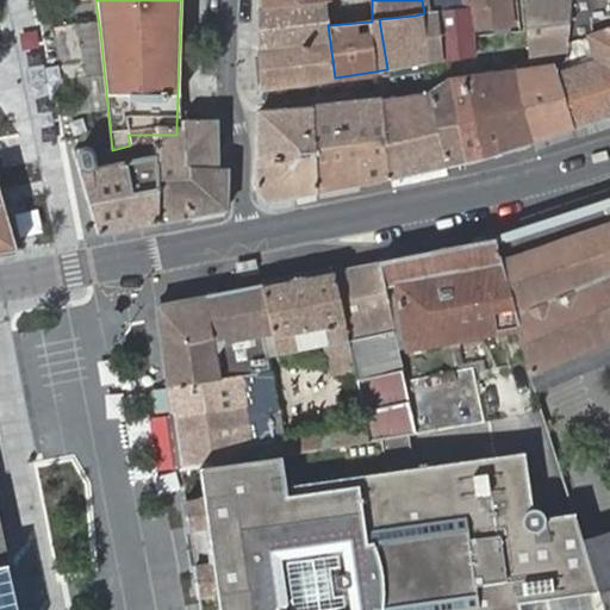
[(422,0),(424,13),(436,12),(459,10),(458,0),(422,0)]
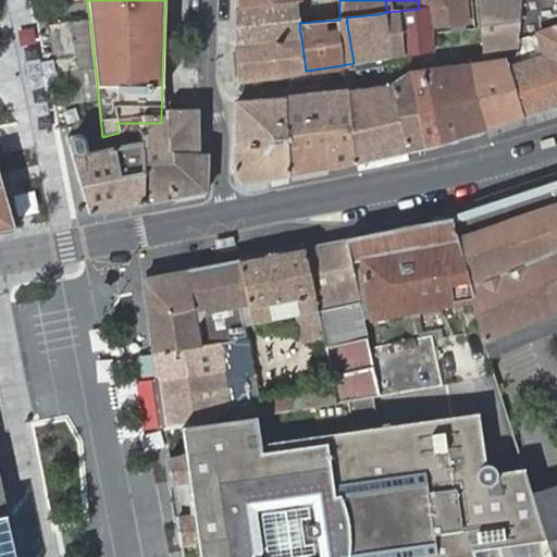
[(398,11),(405,56),(434,50),(431,27),(467,22),(465,3),(463,0),(418,0),(419,9),(398,11)]
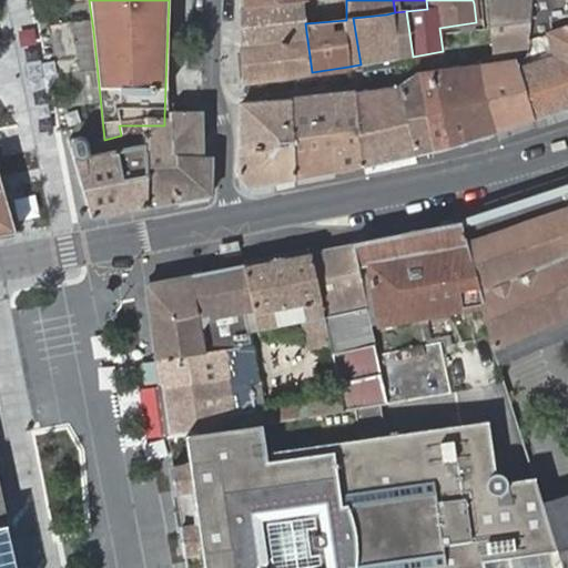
[(495,51),(528,47),(530,0),(499,0),(487,1),(495,51)]
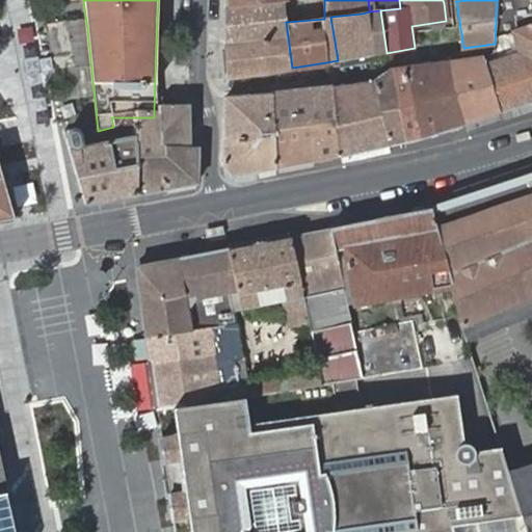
[(531,0),(497,0),(495,44),(494,54),(484,57),(500,112),(531,101),(531,0)]
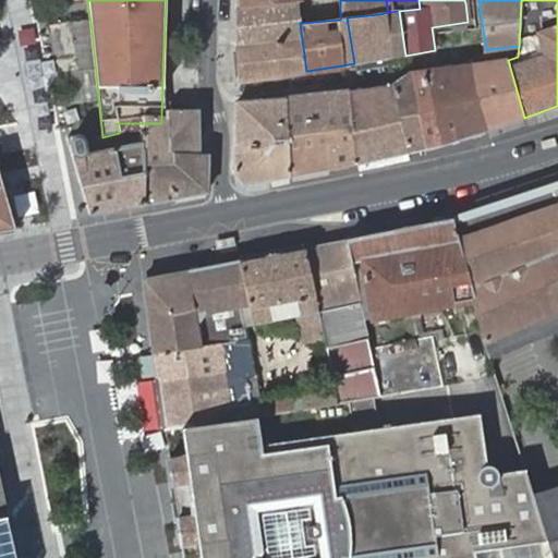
[(238,46),(241,82),(306,71),(300,23),(296,1),(243,8),(240,8),(241,45),(238,46)]
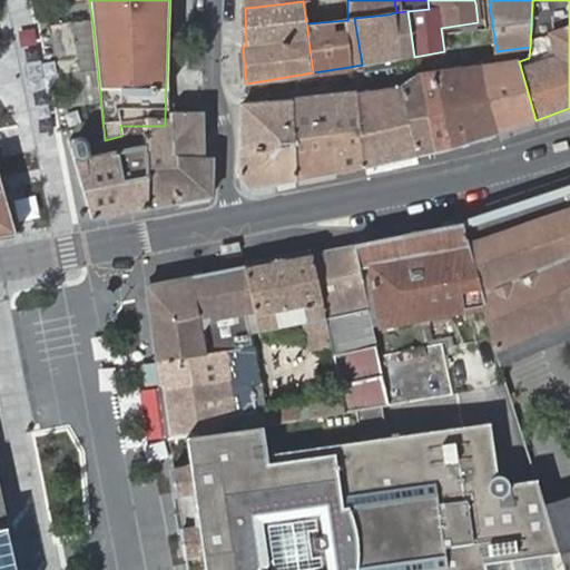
[(387,15),(395,59),(414,57),(408,11),(396,12),(387,15)]
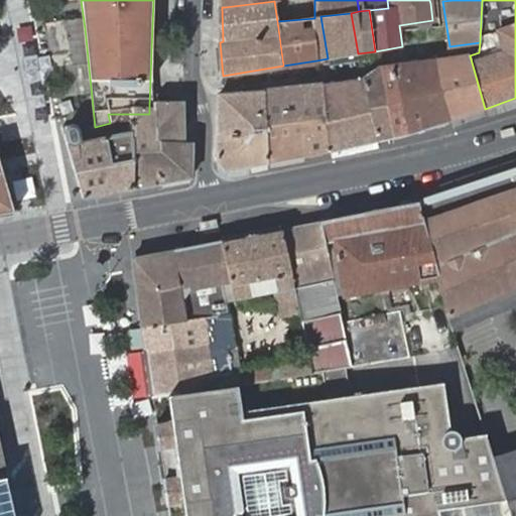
[(320,16),(328,58),(358,53),(351,13),(320,16)]
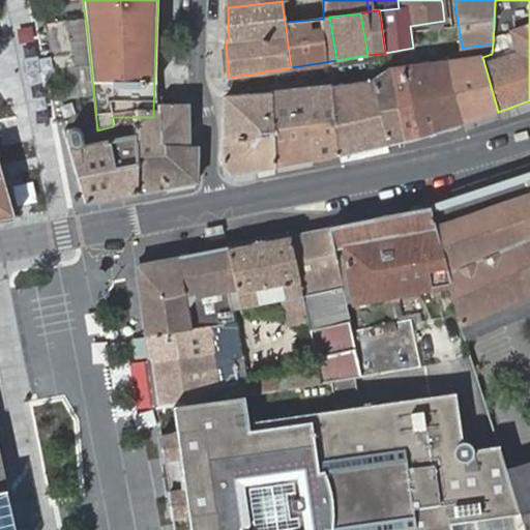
[(460,125),(498,112),(482,57),(450,62),(460,125)]
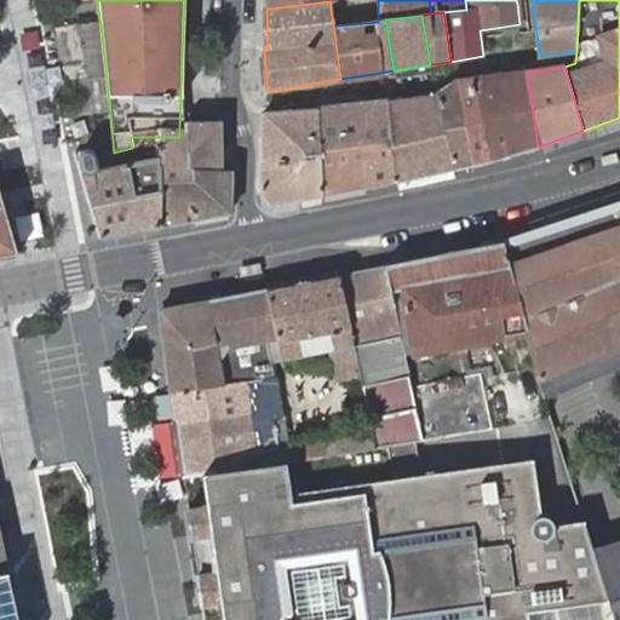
[(520,153),(538,147),(527,73),(504,75),(520,153)]
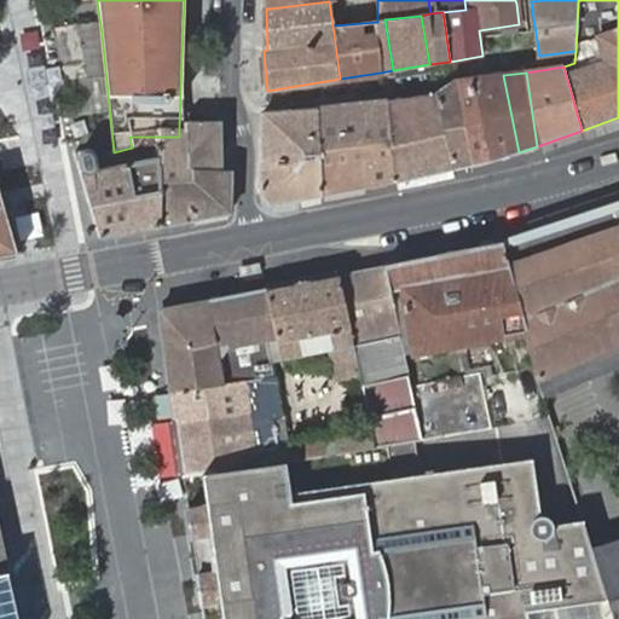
[(492,160),(519,152),(503,75),(456,81),(451,84),(468,166),(492,160)]
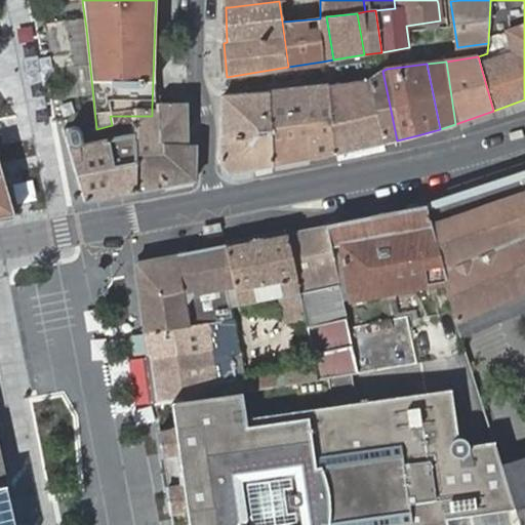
[(382,145),(397,140),(382,71),(370,80),(382,145)]
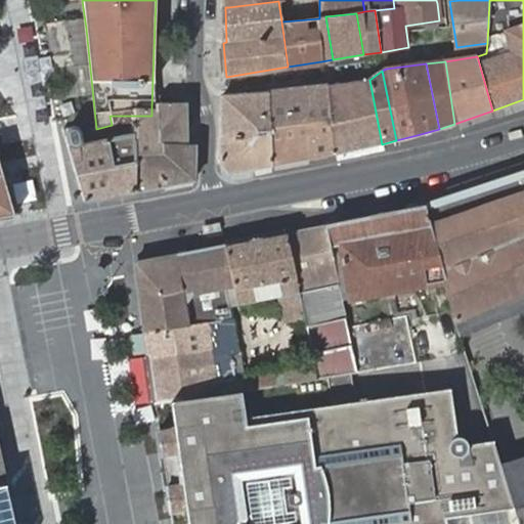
[(369,80),(328,87),(335,155),(382,144),(369,80)]
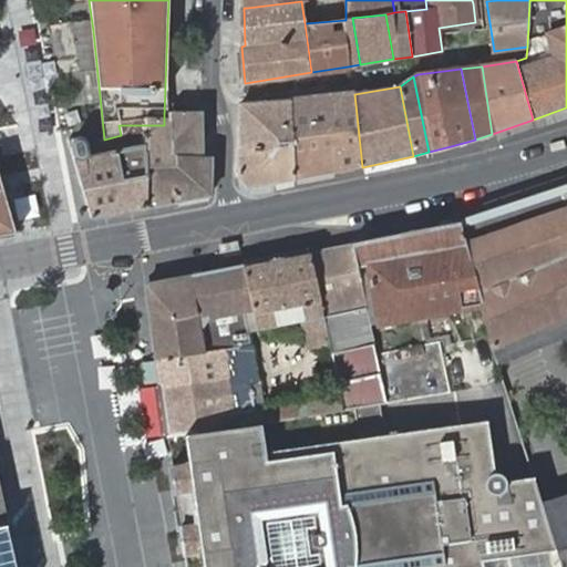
[(354,94),(289,100),(296,181),(296,182),(362,167),(354,94)]
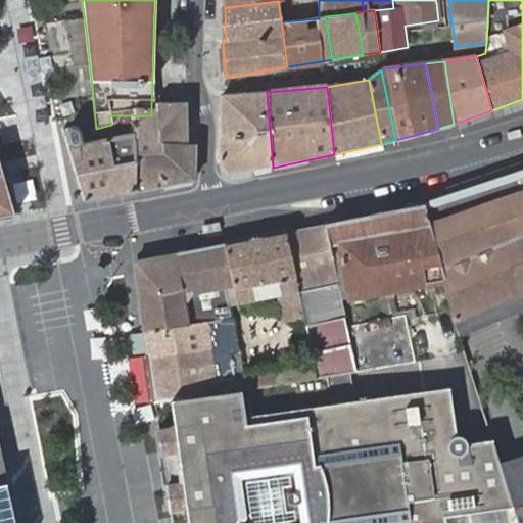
[(267,92),(226,96),(223,162),(243,173),(273,168),(273,167),(267,92)]
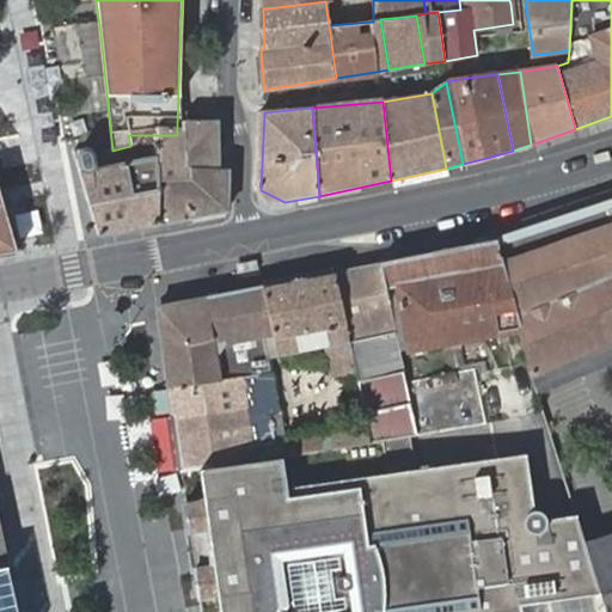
[(68,110),(67,130),(104,132),(105,111),(68,110)]
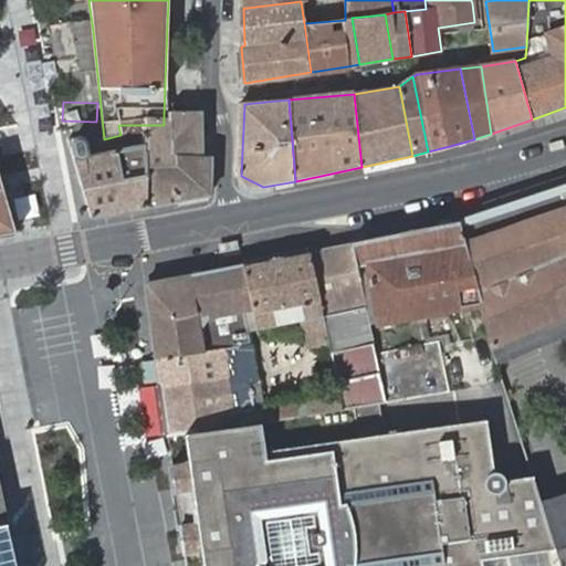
[(202,113),(164,115),(164,125),(133,125),(135,149),(147,209),(211,197),(212,157),(203,156),(202,113)]
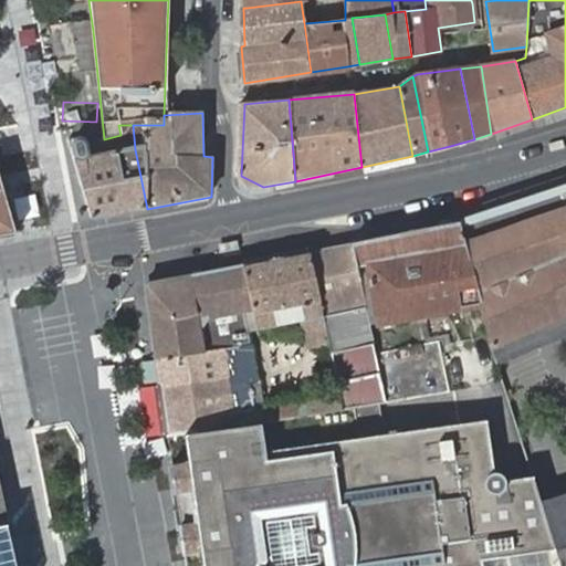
[(133,125),(118,125),(121,135),(104,139),(87,142),(86,139),(83,137),(79,136),(73,138),(72,140),(71,145),(95,219),(147,209),(135,149),(133,125)]
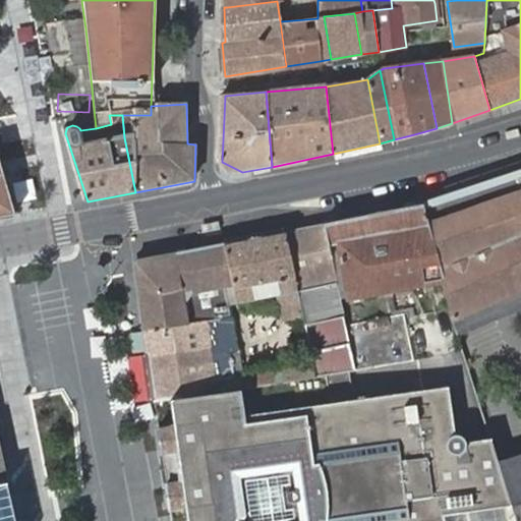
[(0,162),(0,217),(14,215),(0,162)]
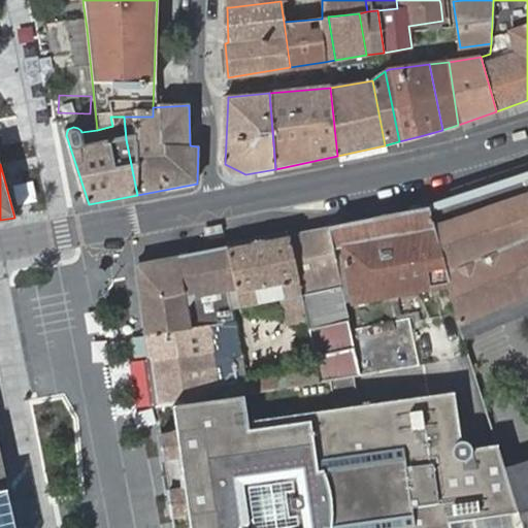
[(245,174),(225,164),(226,169),(232,177),(233,177),(245,174)]
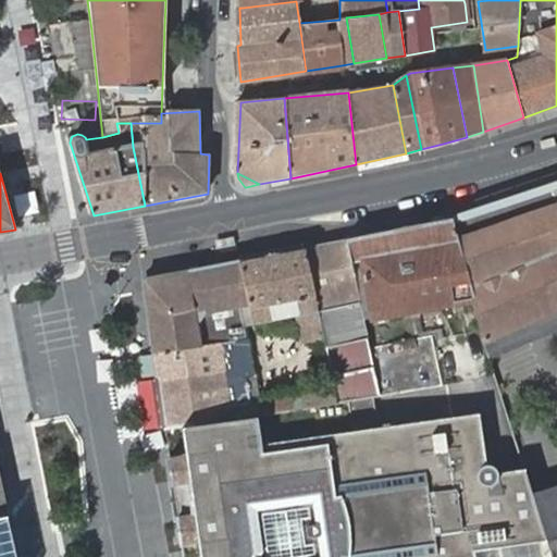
[(556,192),(556,187),(453,221),(457,240),(472,302),(483,343),(556,310),(556,192)]
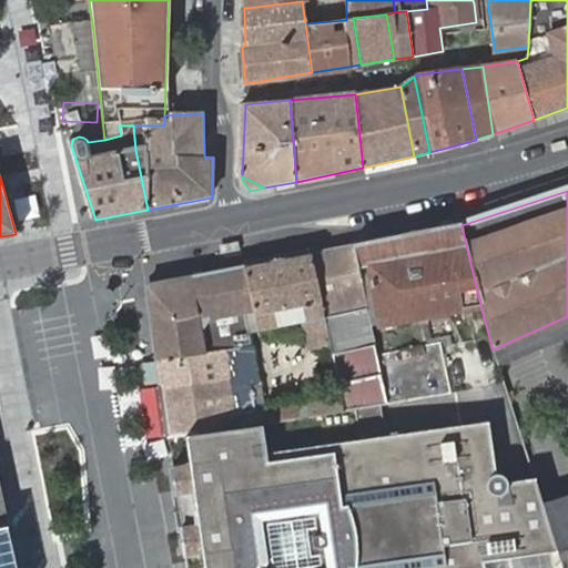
[(462,225),(363,244),(366,269),(375,327),(482,311),(466,245),(462,225)]
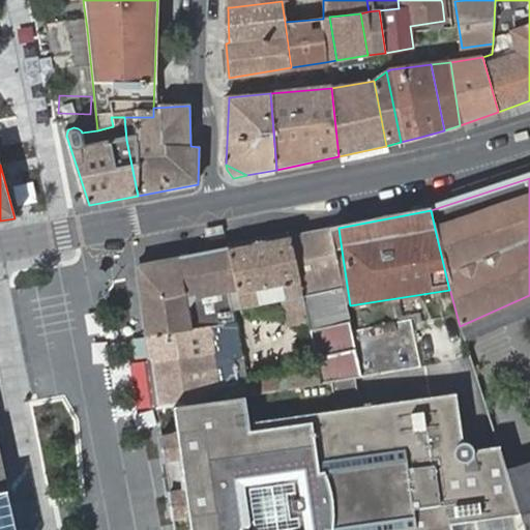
[(339,228),(329,229),(333,251),(342,251),(339,228)]
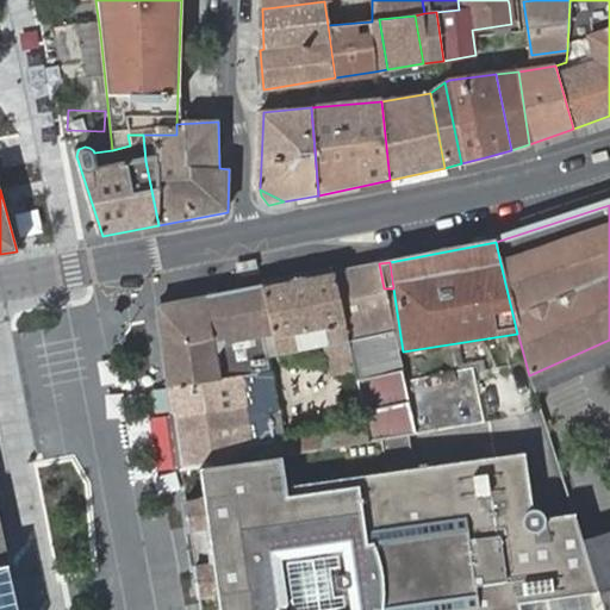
[(379,263),(335,272),(349,341),(355,371),(359,387),(369,442),(381,440),(392,439),(408,435),(415,434),(415,433),(404,383),(404,381),(384,288),(379,263)]
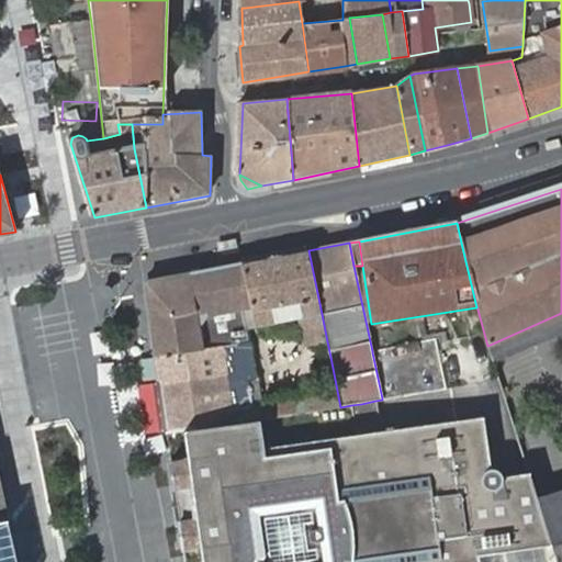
[(242,263),(254,327),(272,323),(270,308),(302,303),(304,317),(322,314),(308,250),(242,263)]
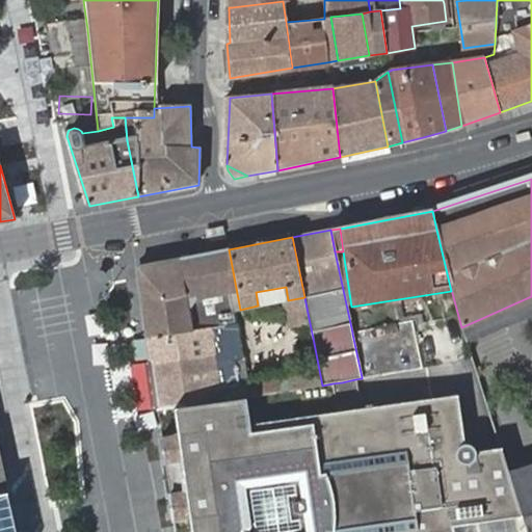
[(200,296),(229,291),(221,250),(179,259),(186,299),(200,296)]
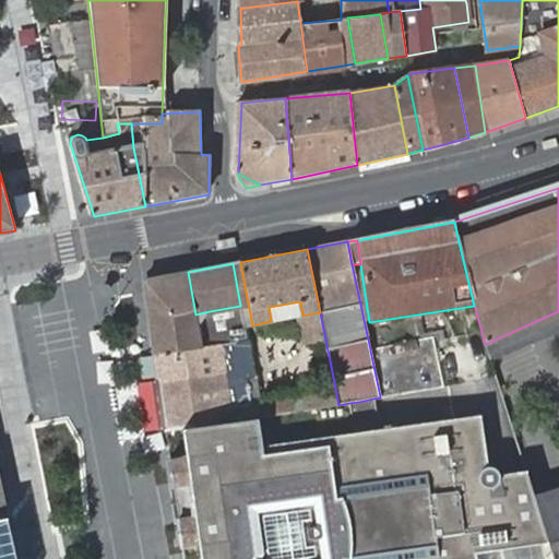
[(146,299),(154,352),(215,345),(221,345),(234,344),(248,342),(246,330),(240,306),(210,311),(195,314),(188,272),(162,276),(164,282),(152,298),(146,299)]
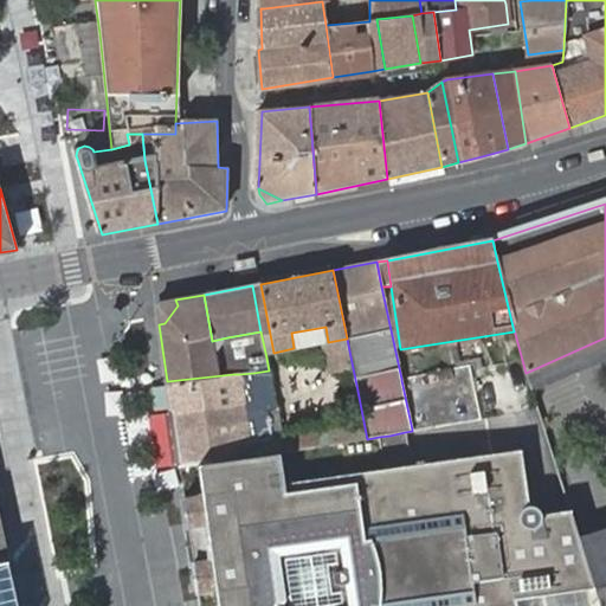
[(156,303),(159,324),(165,323),(178,305),(175,300),(156,303)]
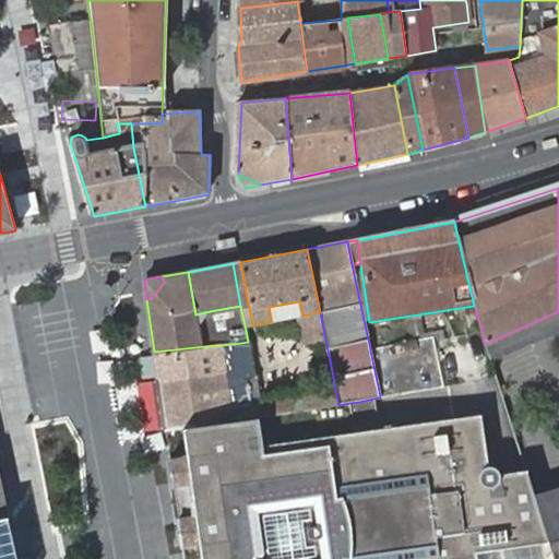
[(558,333),(558,488),(532,497),(535,506),(547,545),(551,558),(558,558),(558,311),(485,344),(491,363),(558,333)]
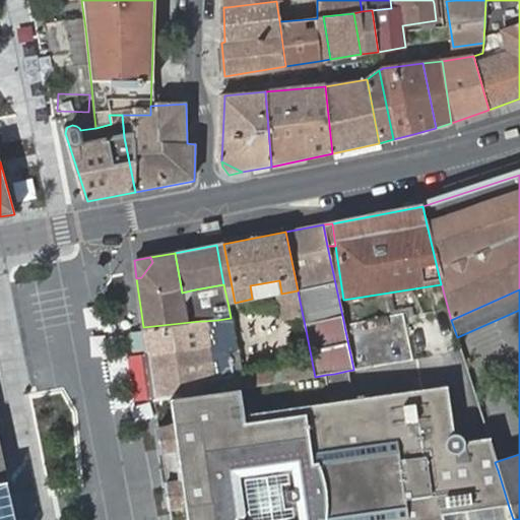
[(286,319),(303,316),(298,290),(281,294),(277,295),(280,316),(286,319)]
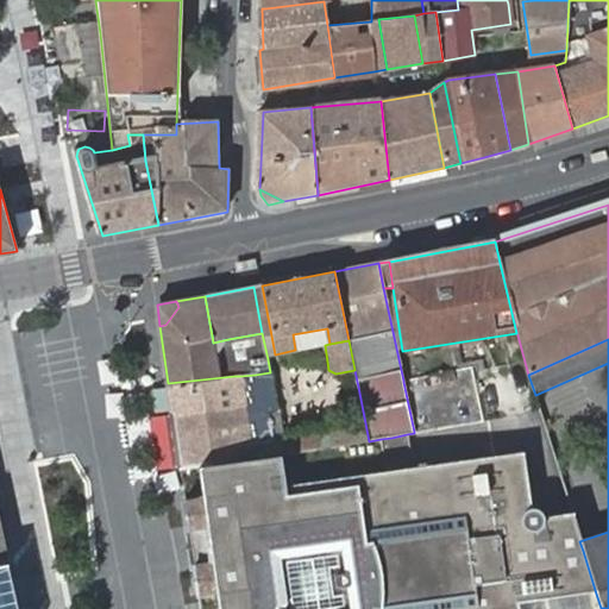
[(403,382),(414,432),(433,428),(463,421),(465,426),(479,424),(470,369),(438,375),(403,381),(403,382)]
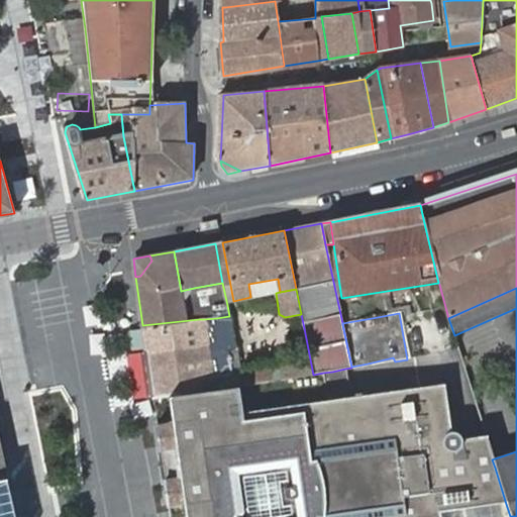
[(229,316),(216,318),(221,347),(233,346),(229,316)]
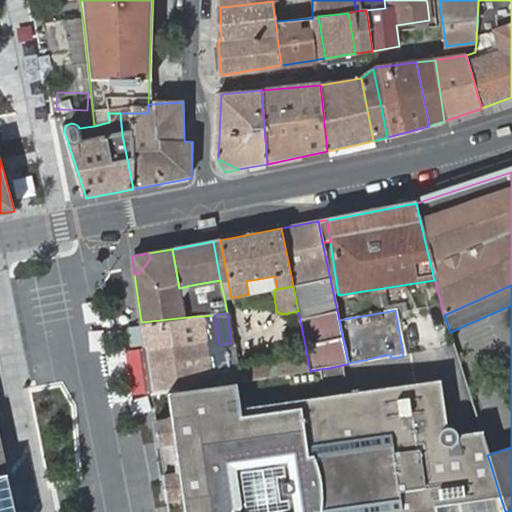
[(151,396),(166,394),(176,393),(184,390),(223,386),(270,378),(268,367),(223,374),(219,344),(214,315),(202,316),(197,316),(141,322),(151,396)]
